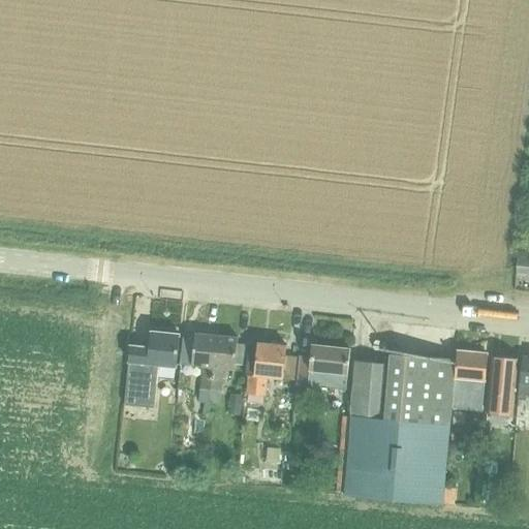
[(528,274),(528,259),(519,258),(518,273),(528,274)]
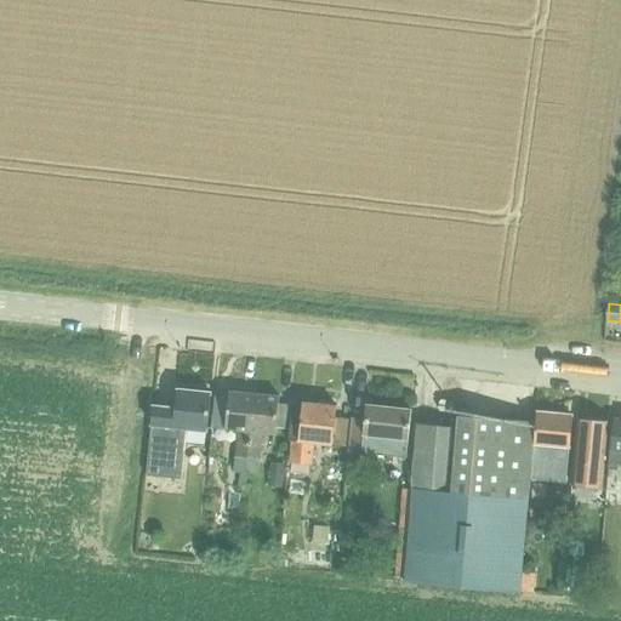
[(182,474),(187,428),(208,431),(211,393),(208,392),(208,391),(208,389),(193,387),(193,389),(192,391),(178,389),(177,409),(176,409),(172,408),(158,406),(153,406),(152,412),(149,442),(147,472),(182,474)]
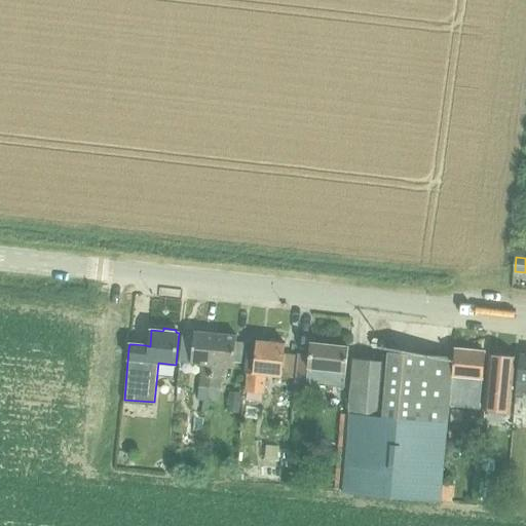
[(210,400),(215,334),(194,332),(191,364),(202,365),(200,386),(199,399),(210,400)]
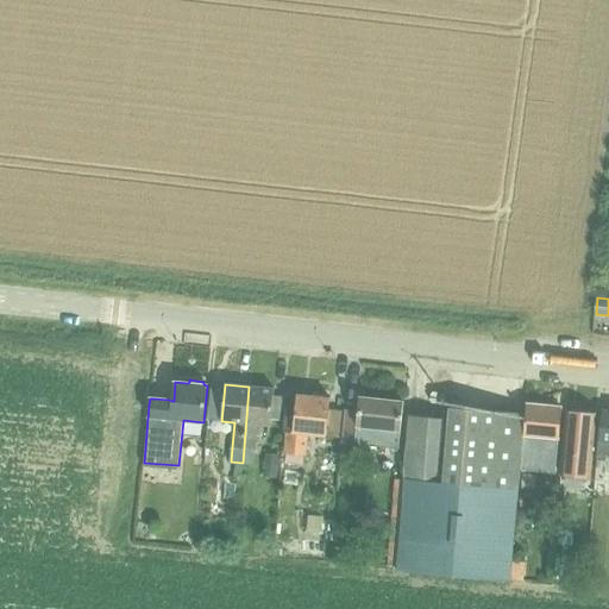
[(274,388),(249,387),(243,463),(255,464),(256,450),(258,424),(270,425),(271,420),(282,420),(283,396),(272,395),(274,388)]
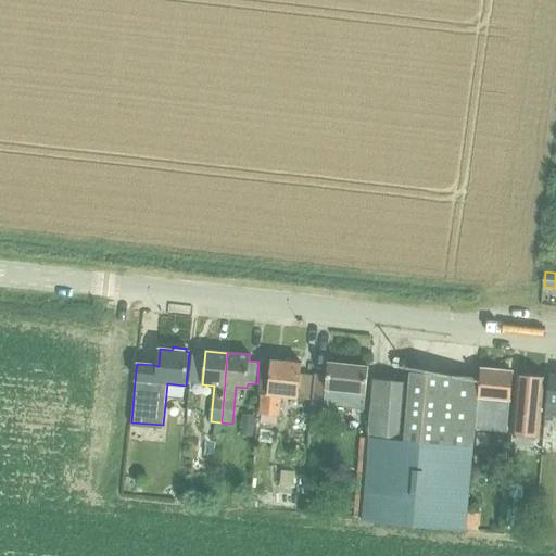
[(314,375),(301,374),(302,364),(299,363),(299,361),(286,358),(285,362),(273,361),(268,394),(263,394),(261,415),(279,417),(281,396),(312,400),(314,375)]
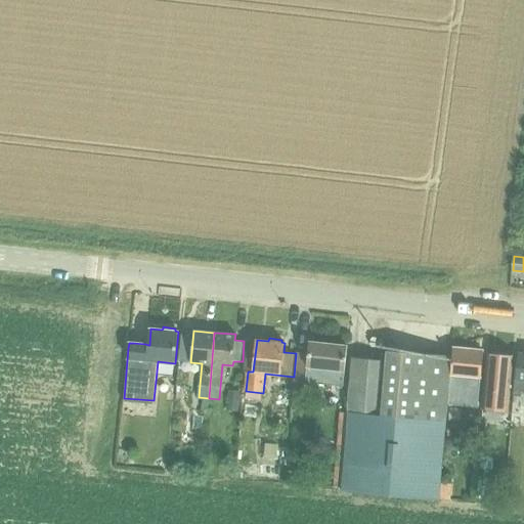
[(310,343),(308,365),(306,382),(343,386),(347,347),(310,343)]
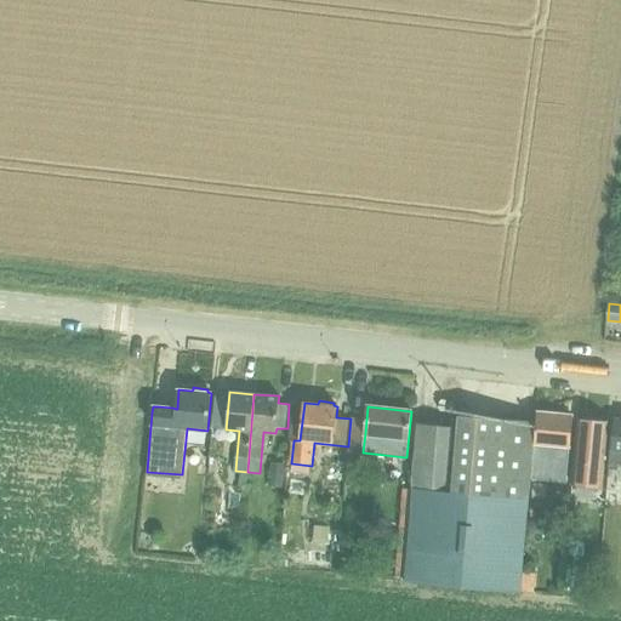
[(536,444),(535,454),(533,478),(567,482),(574,416),(539,412),(536,444)]
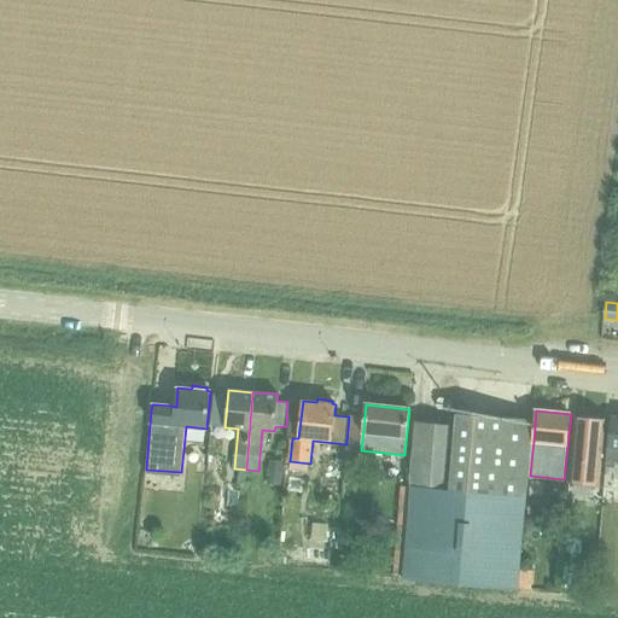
[(412,490),(409,524),(406,577),(406,579),(520,590),(520,589),(522,570),(528,495),(532,420),(458,413),(453,490),(413,487),(412,490)]
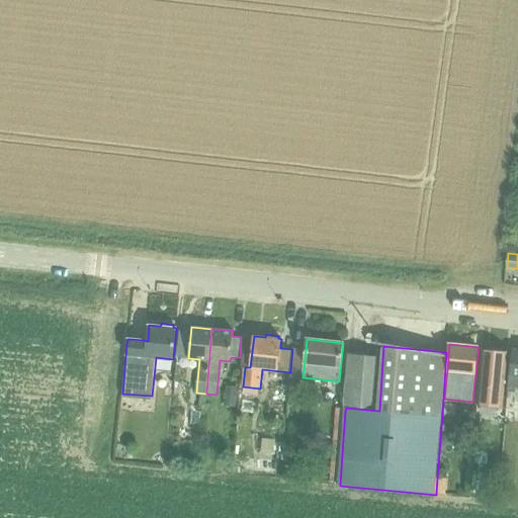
[(508,352),(484,350),(478,404),(502,407),(508,352)]
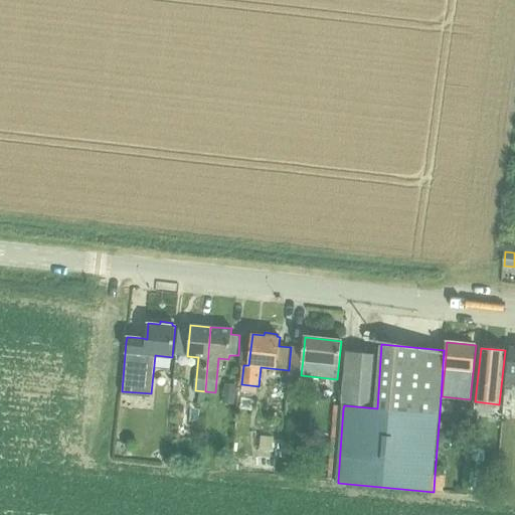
[(514,348),(510,348),(506,390),(513,391),(513,386),(514,386),(514,348)]
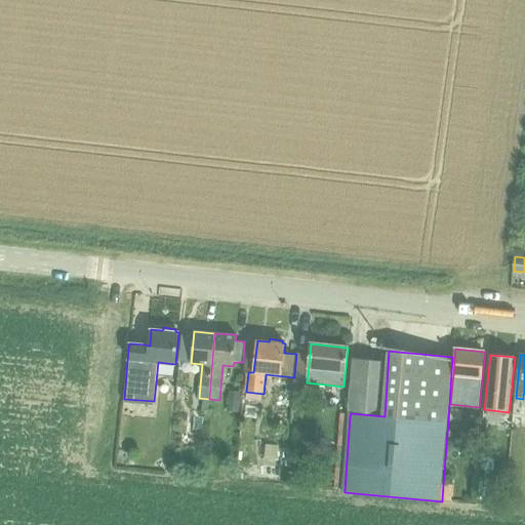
[(351,411),(384,413),(388,362),(355,360),(351,411)]
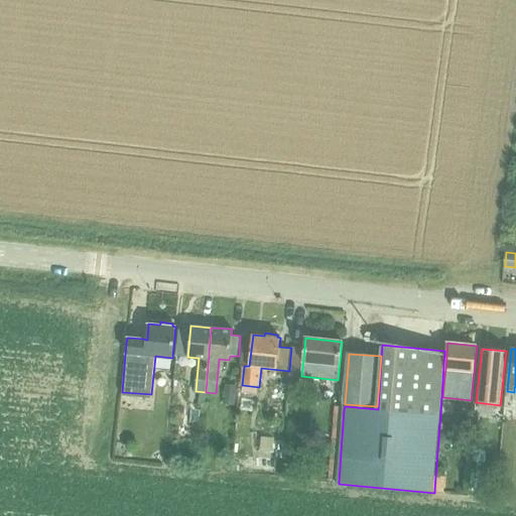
[(236,385),(225,384),(223,403),(234,404),(236,385)]
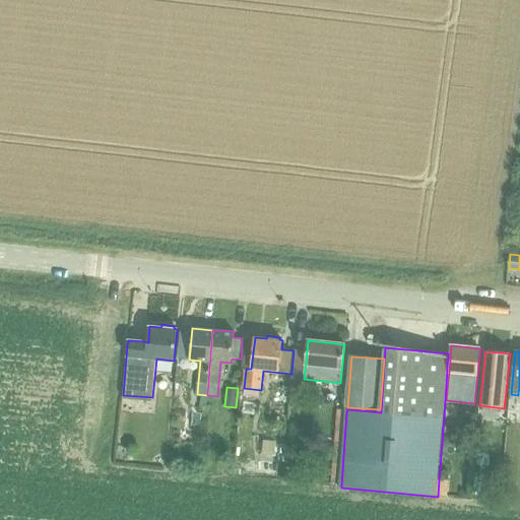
[(331,484),(341,485),(344,441),(346,412),(337,411),(334,440),(331,484)]
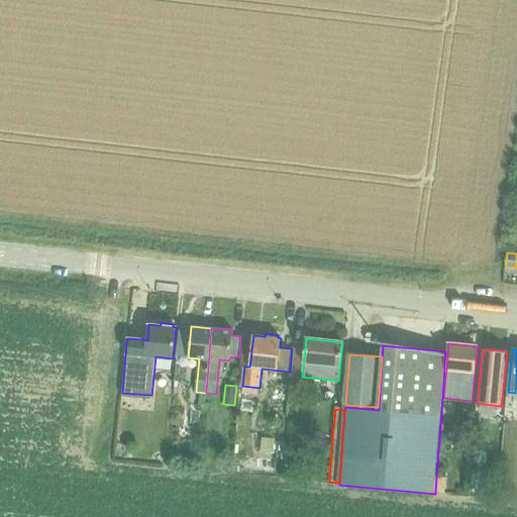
[(446,477),(436,477),(435,493),(445,493),(446,477)]
